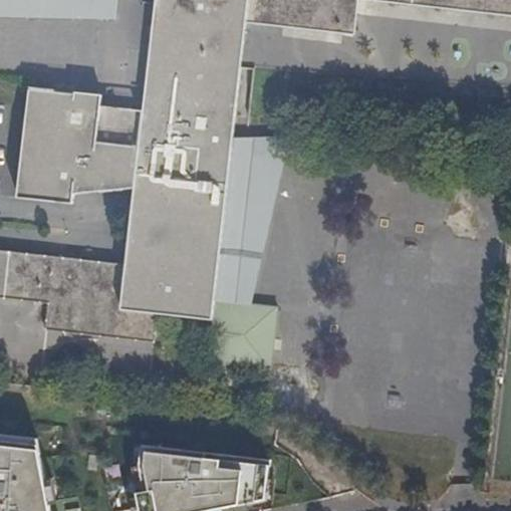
[(154,0),(147,58),(141,107),(98,102),(99,90),(27,82),(26,95),(60,99),(49,199),(70,201),(71,193),(73,179),(132,186),(123,263),(0,247),(0,296),(45,302),(42,328),(151,341),(155,313),(208,319),(204,360),(266,367),(274,307),(211,299),(236,87),(243,21),(351,33),(356,0),(375,0),(510,14),(510,0),(154,0)]
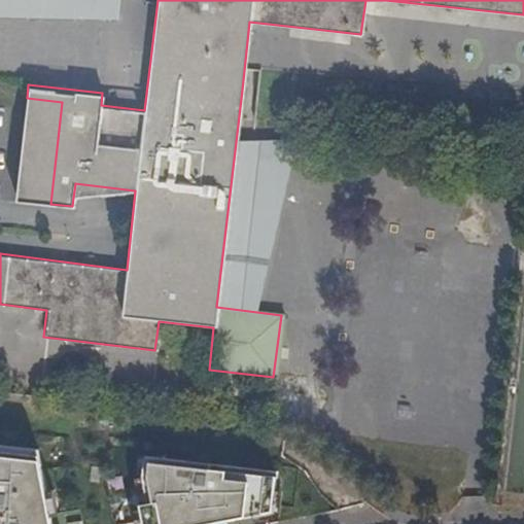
[(15,200),(50,204),(62,102),(27,98),(15,200)]
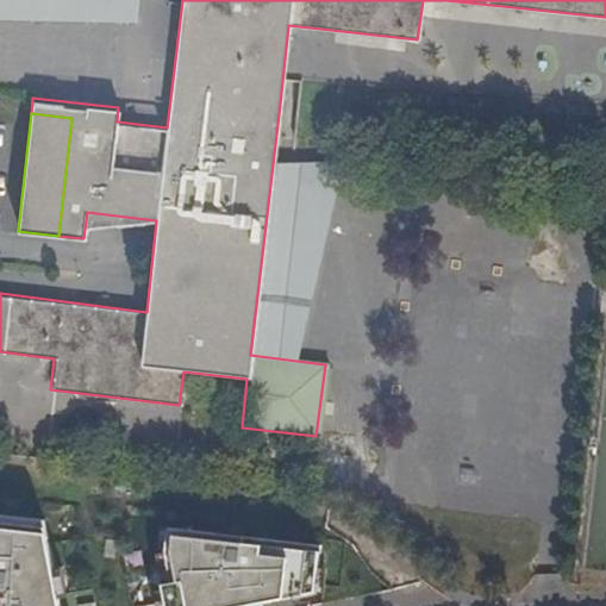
[(87,212),(85,229),(156,220),(87,212)]
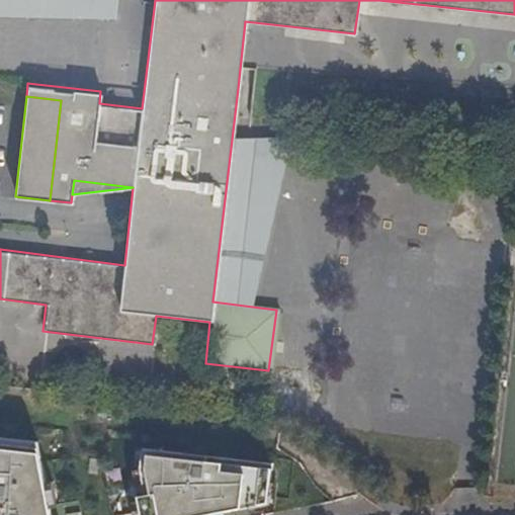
[(48,514),(31,435),(0,430),(0,514),(48,514)]
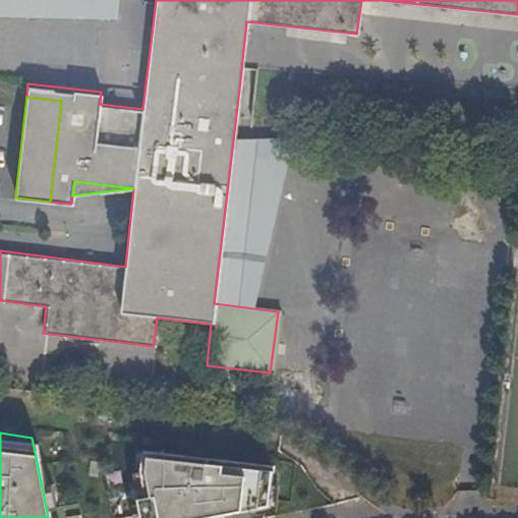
[(218,447),(138,441),(146,479),(153,476),(157,503),(236,494),(243,459),(218,457),(218,447)]
